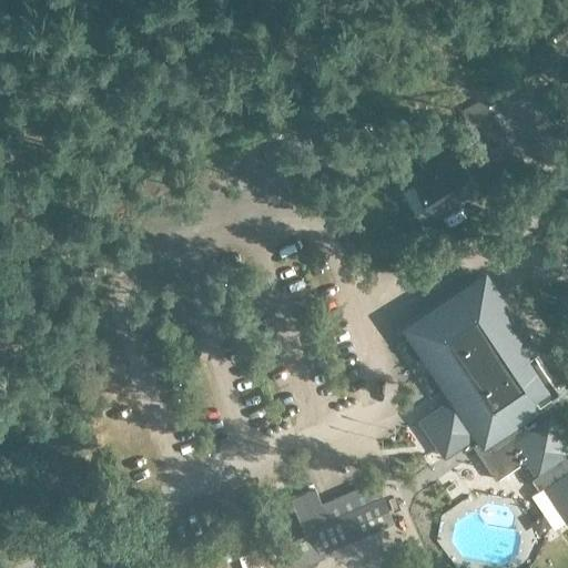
[(396,149),(403,160),(418,152),(413,141),(396,149)]
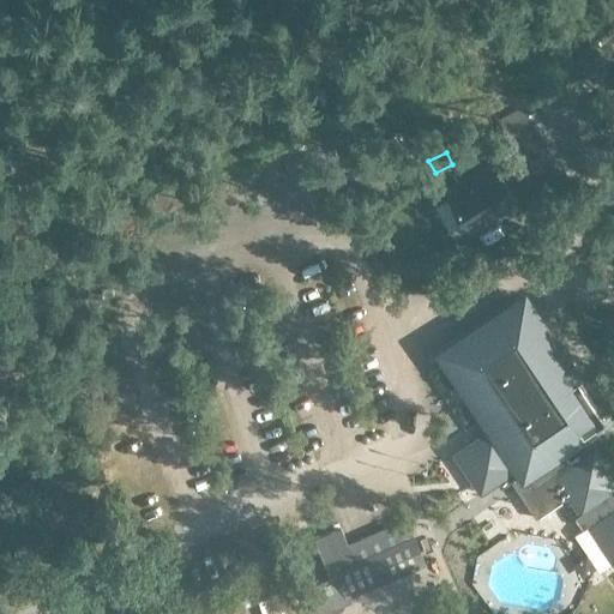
[(519,168),(515,172),(518,178),(523,174),(528,172),(524,166),(519,168)]
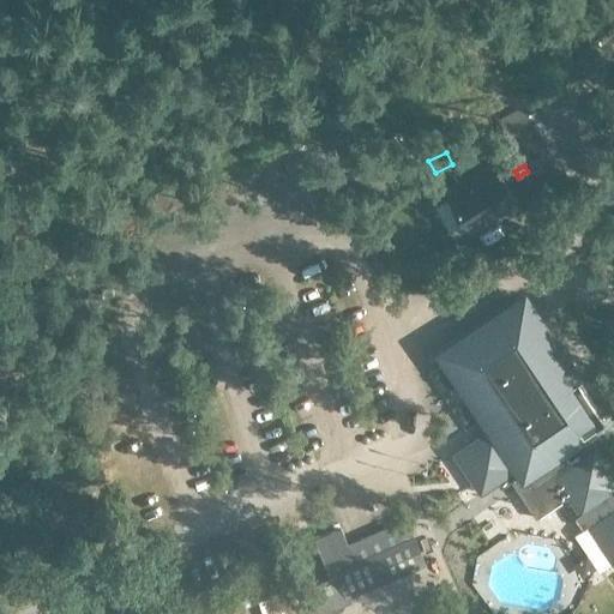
[(450,198),(434,206),(453,238),(468,228),(515,200),(497,170),(450,198)]
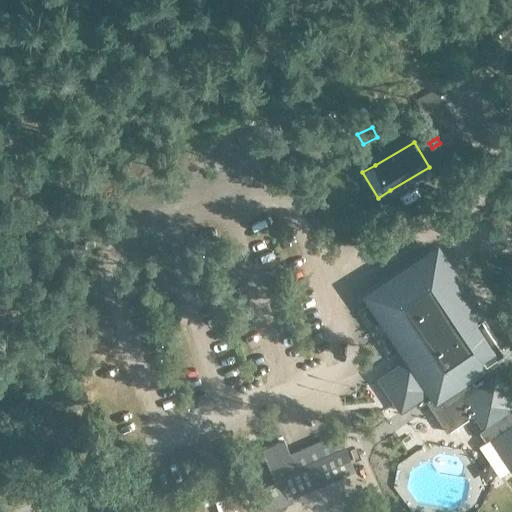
[(449,157),(441,162),(447,172),(450,169),(454,167),(449,157)]
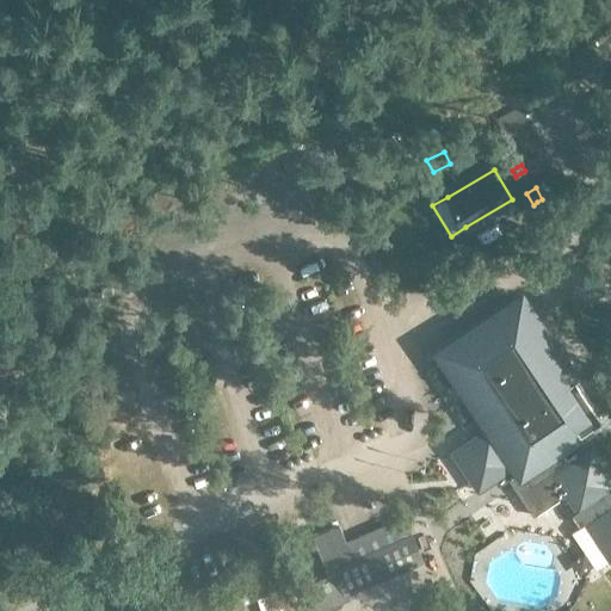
[(463,318),(483,349),(526,320),(506,290),(463,318)]
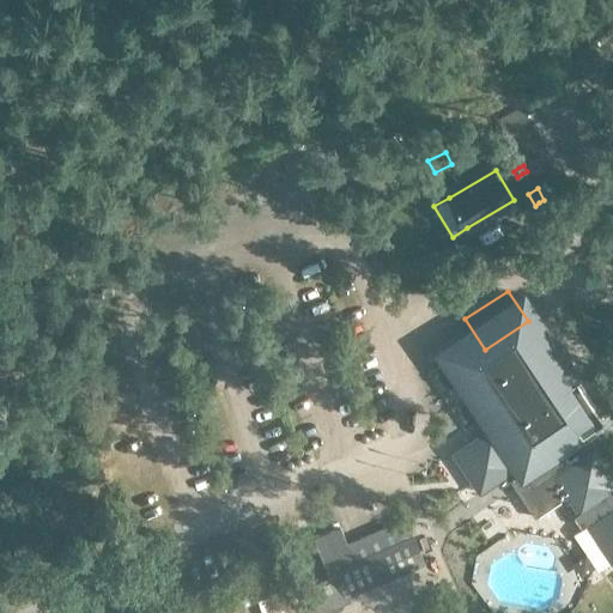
[(529,480),(493,424),(451,451),(479,495),(508,477),(535,517),(565,497),(576,513),(574,515),(582,527),(584,526),(612,564),(612,563),(612,472),(594,444),(544,478),(540,473),(529,480)]
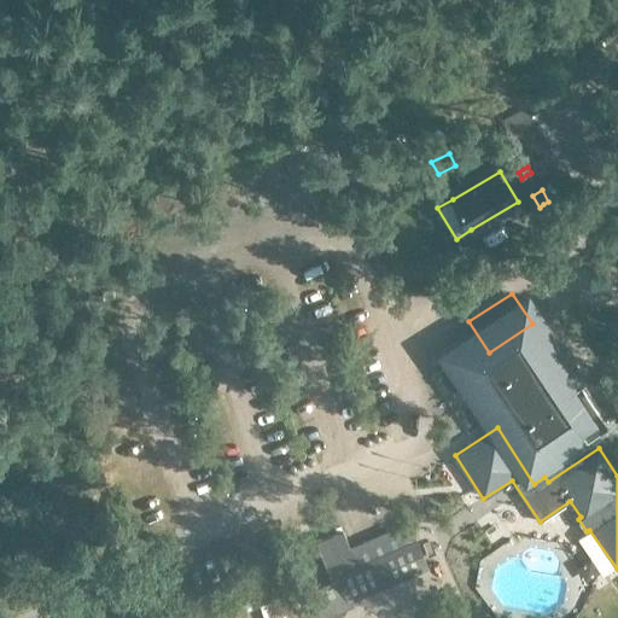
[(548,461),(567,449),(554,430),(536,442),(548,461)]
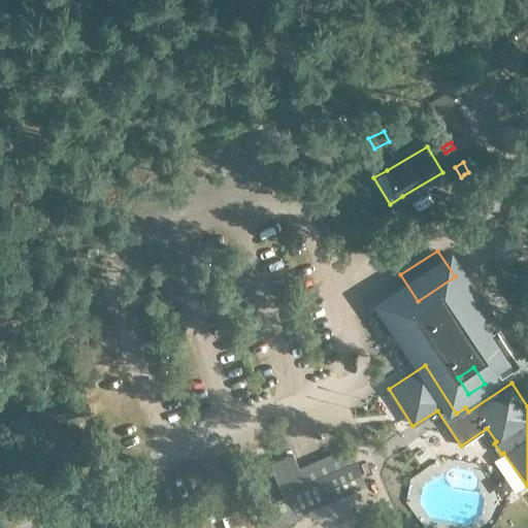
[(271,461),(284,495),(259,506),(267,527),(277,527),(302,518),(300,513),(366,485),(355,460),(354,460),(348,447),(299,467),(293,453),(271,461)]
